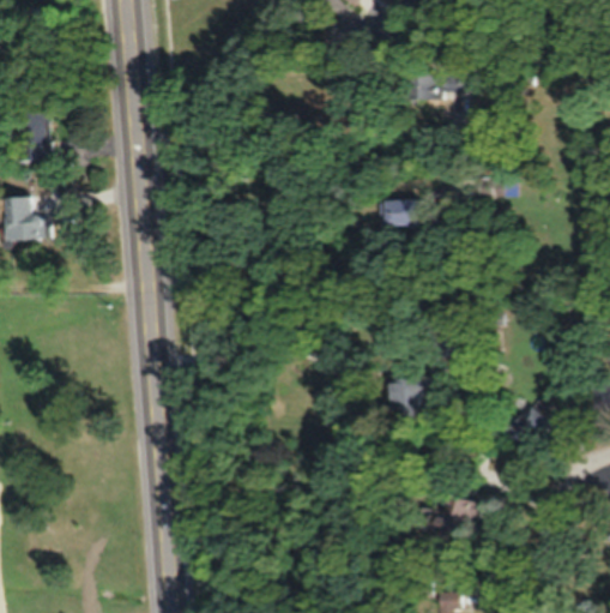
[(416,200),(379,200),(379,224),(416,224),(416,200)]
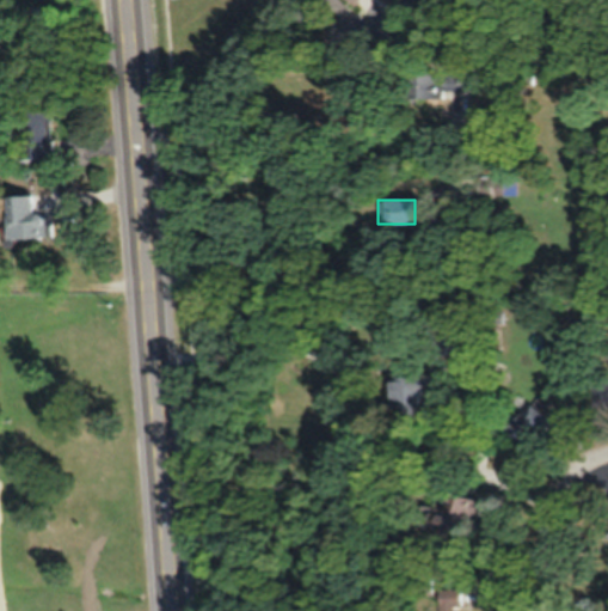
[(11,236),(35,236),(35,212),(11,212),(11,236)]
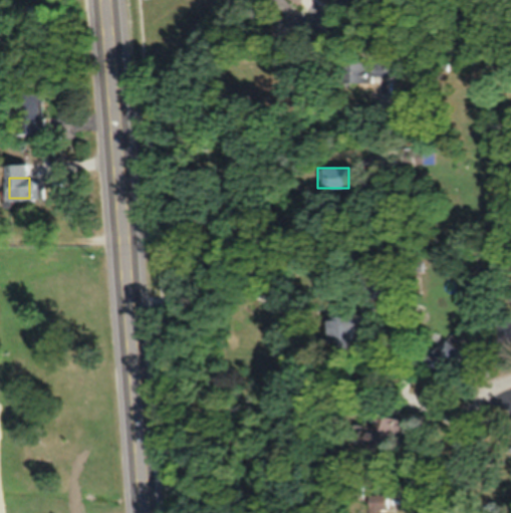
[(324,315),(325,343),(332,343),(332,354),(352,354),(350,326),(359,325),(358,314),(324,315)]
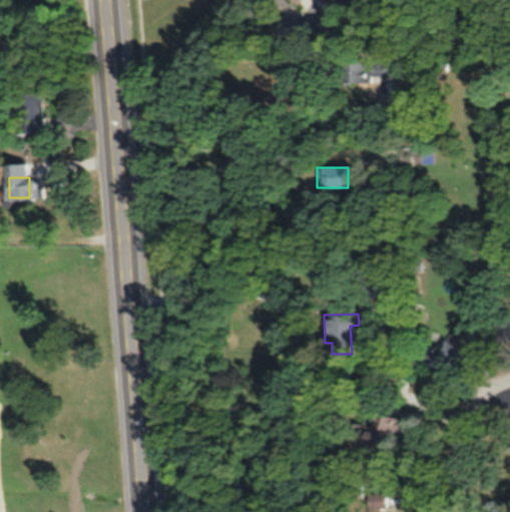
[(467,347),(449,330),(421,359),(438,376),(467,347)]
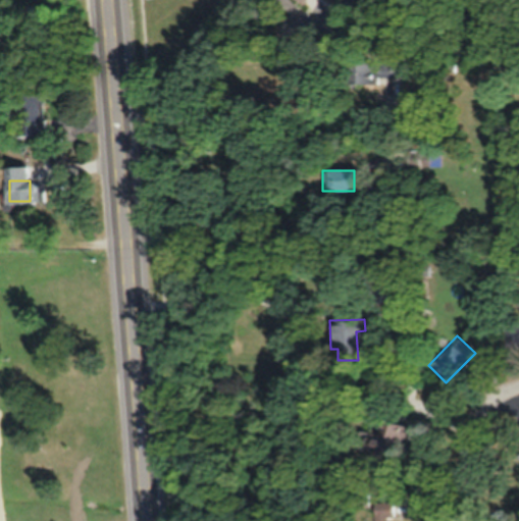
[(360,431),(356,451),(397,459),(403,426),(375,421),(372,433),(360,431)]
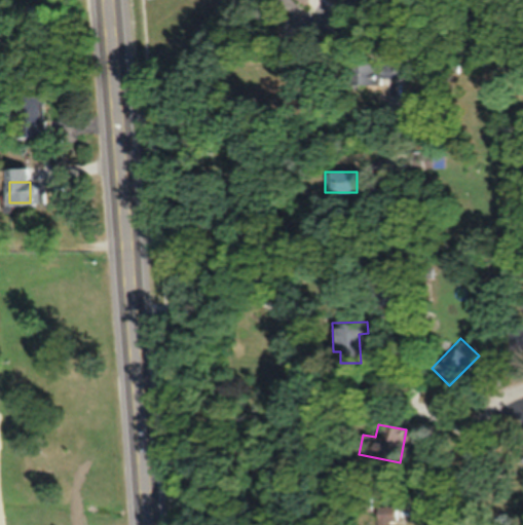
[(373,507),(373,524),(395,524),(395,507),(373,507)]
